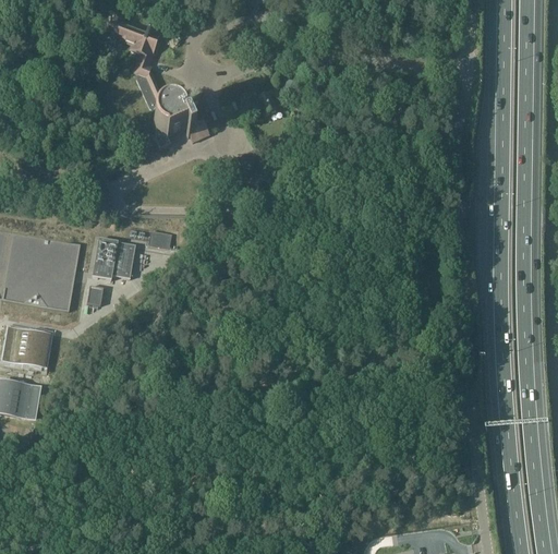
[(133,72),(137,73),(136,77),(149,107),(153,109),(152,110),(150,112),(149,115),(149,117),(149,118),(148,120),(148,122),(149,124),(149,127),(150,129),(159,149),(170,145),(168,139),(185,131),(189,136),(190,136),(192,141),(209,133),(205,124),(206,123),(203,116),(199,117),(201,118),(190,123),(187,119),(186,119),(185,118),(185,116),(185,113),(184,111),(182,109),(182,108),(180,107),(178,106),(174,105),(173,105),(171,104),(170,104),(167,105),(166,105),(165,105),(149,71),(152,65),(148,64),(160,33),(147,27),(146,29),(122,21),(125,15),(113,11),(106,31),(121,36),(119,39),(131,44),(130,47),(131,50),(141,53),(133,72)]
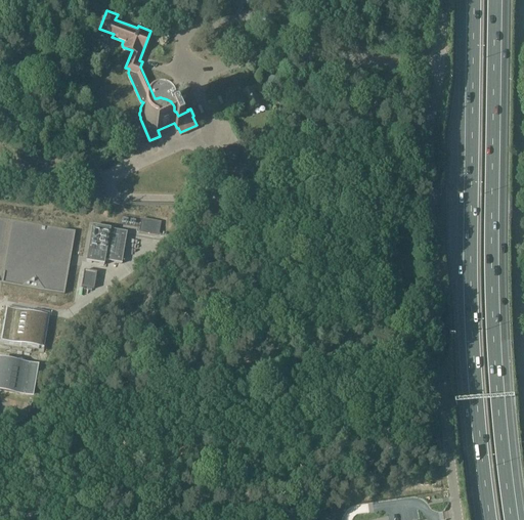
[(242,90),(239,87),(236,88),(239,95),(242,94),(248,106),(264,99),(260,91),(256,93),(253,86),(242,90)]
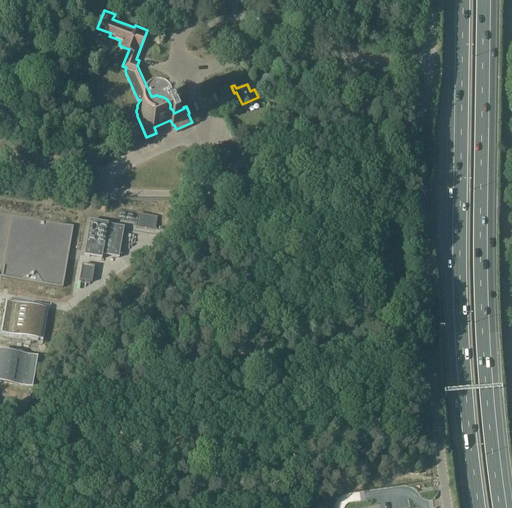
[(262,129),(265,129),(271,130),(271,121),(263,121),(262,129)]
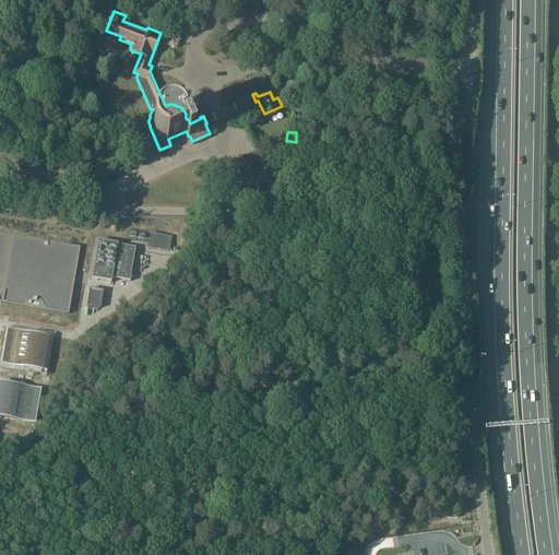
[(0,228),(0,287),(3,288),(1,298),(69,310),(81,243),(18,232),(0,228)]
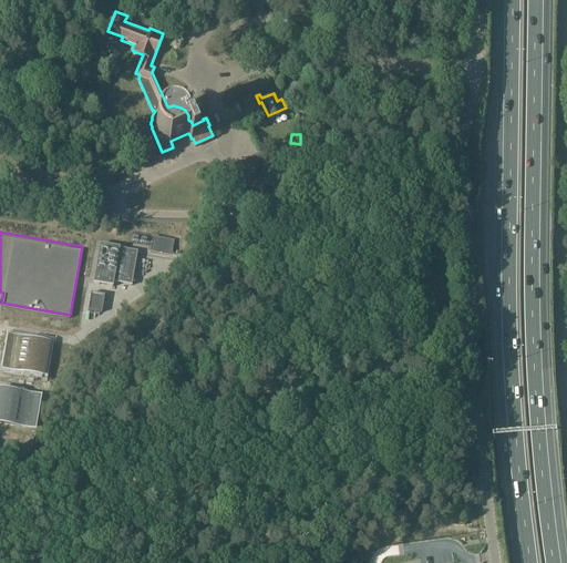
[(150,247),(172,252),(174,236),(153,233),(150,247)]
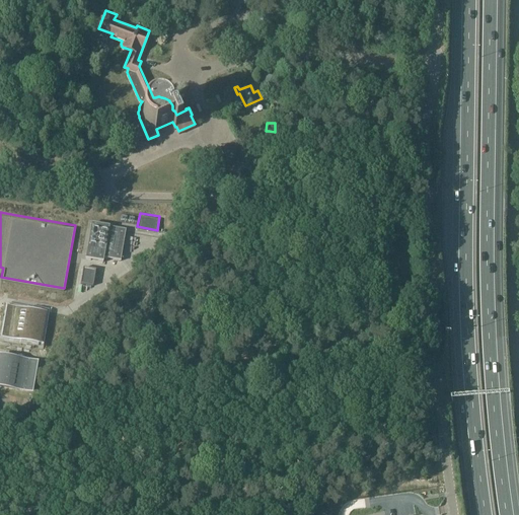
[(104,255),(121,259),(126,227),(109,224),(109,223),(92,220),(85,256),(103,260),(104,255)]
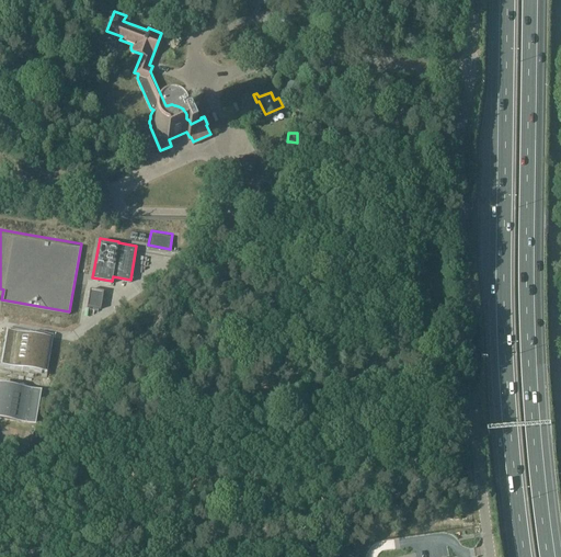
[(101,306),(103,288),(90,286),(87,304),(101,306)]
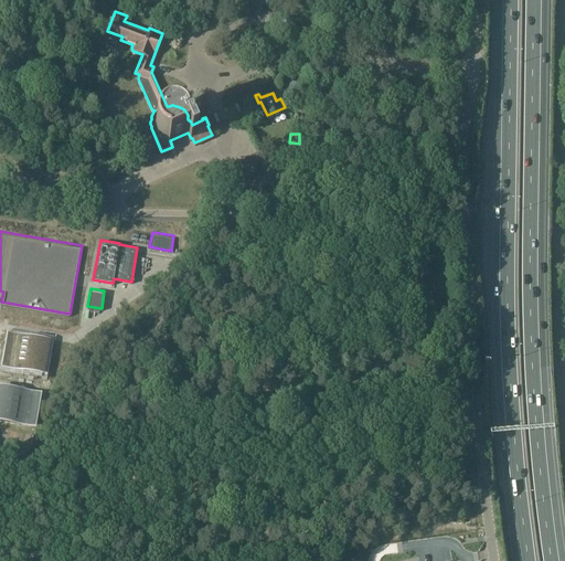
[(7,329),(1,366),(45,372),(51,337),(7,329)]
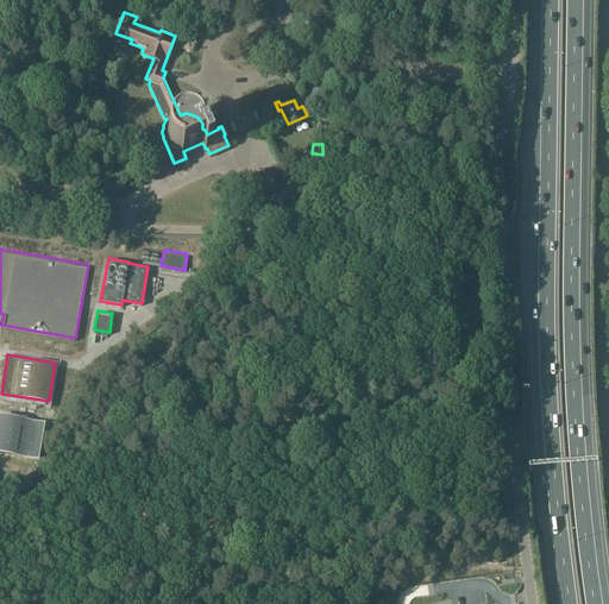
[(0,411),(0,451),(39,458),(45,420),(0,411)]
